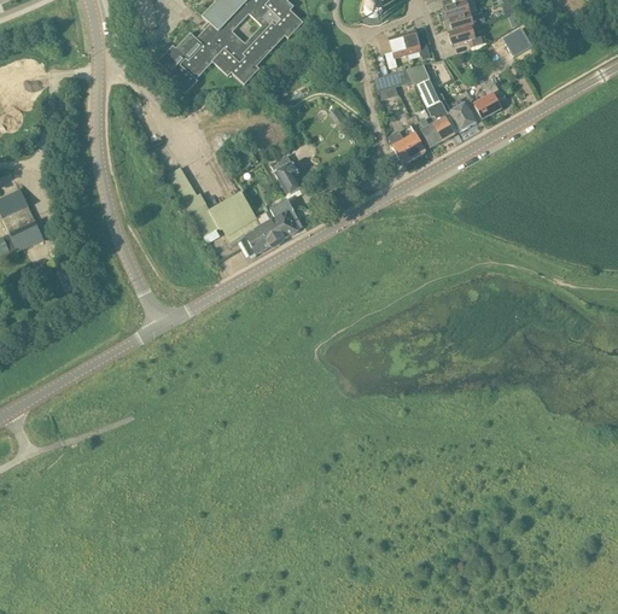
[(214,0),(202,13),(210,22),(197,36),(190,31),(175,47),(173,45),(157,60),(170,72),(167,76),(185,93),(198,80),(196,77),(213,60),(228,75),(232,71),(244,83),(260,68),(257,65),(285,35),(287,37),(303,21),(290,9),(293,5),(287,0),(214,0)]
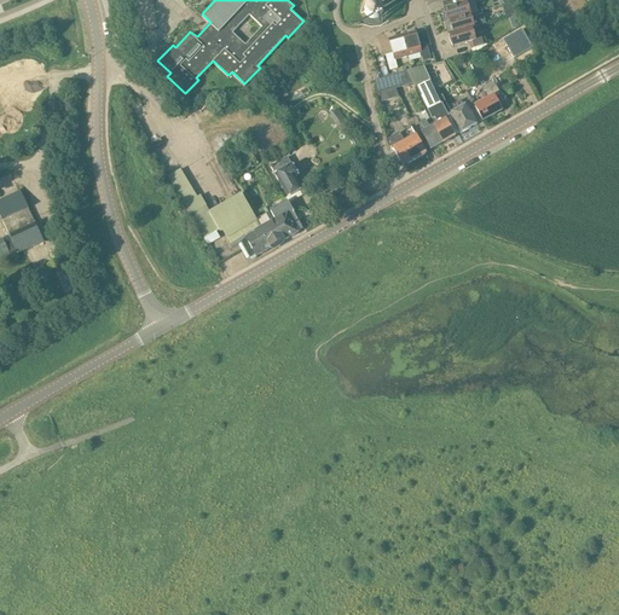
[(379,13),(380,13),(381,12),(382,10),(382,7),(382,5),(382,4),(382,3),(381,0),(365,0),(364,0),(364,1),(363,3),(363,4),(363,5),(363,6),(363,9),(364,10),(364,11),(365,12),(366,13),(368,15),(369,16),(371,16),(375,16),(379,13)]
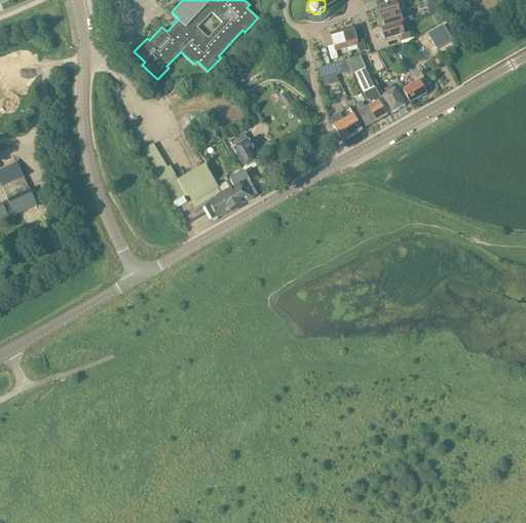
[(380,15),(400,9),(397,0),(390,0),(391,1),(377,5),(380,15)]
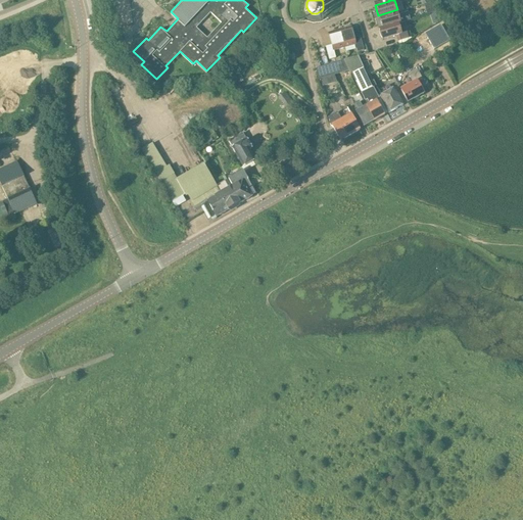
[(398,20),(399,20),(400,20),(398,13),(409,11),(408,7),(397,10),(397,9),(378,15),(382,27),(398,20)]
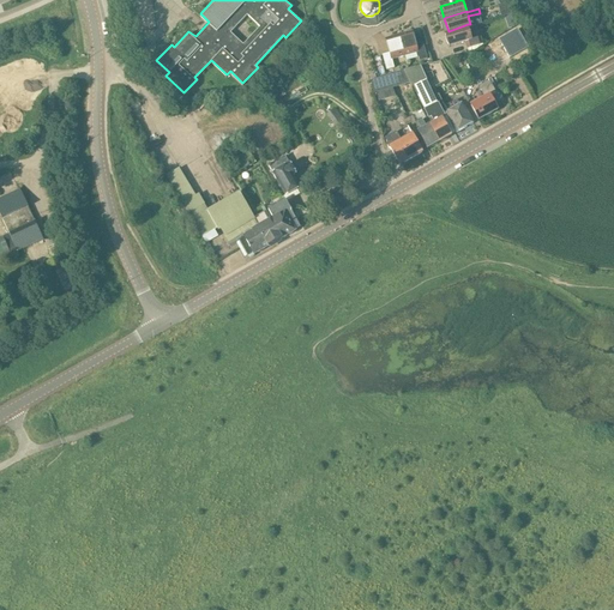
[(473,36),(469,24),(468,24),(449,31),(445,32),(450,44),(467,40),(469,47),(483,42),(481,34),(473,36)]
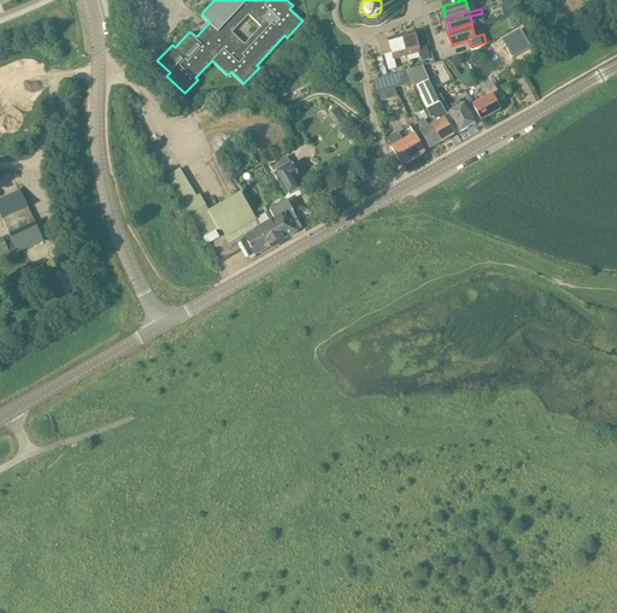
[(522,33),(518,27),(505,34),(507,40),(506,41),(513,54),(530,45),(523,31),(522,33)]
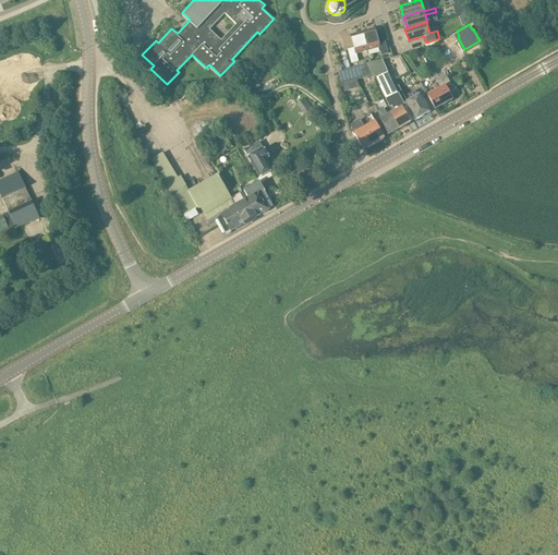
[(362,29),(367,47),(378,45),(380,52),(388,50),(385,37),(378,39),(375,26),(362,29)]
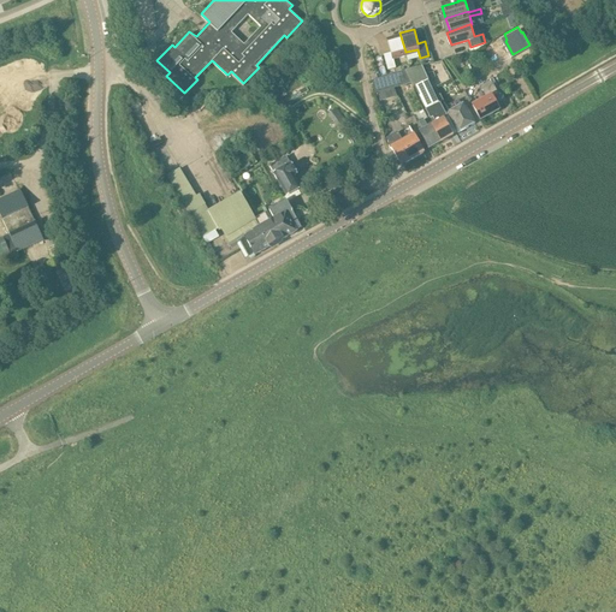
[(392,55),(406,52),(400,33),(388,36),(391,49),(384,52),(388,67),(395,65),(392,55)]
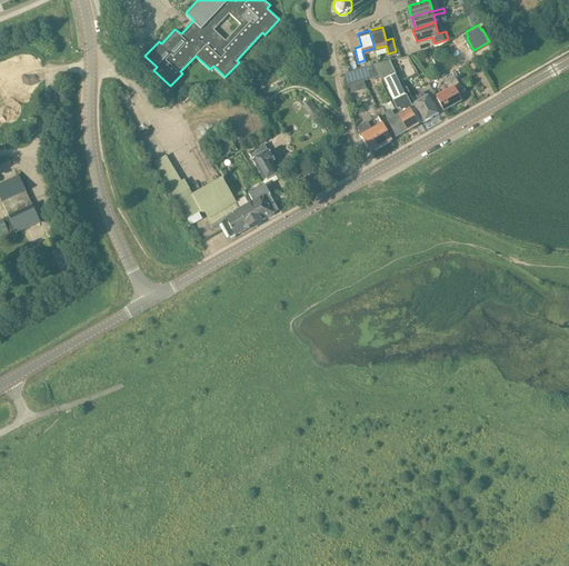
[(375,61),(380,73),(382,72),(385,76),(396,70),(389,57),(375,61)]
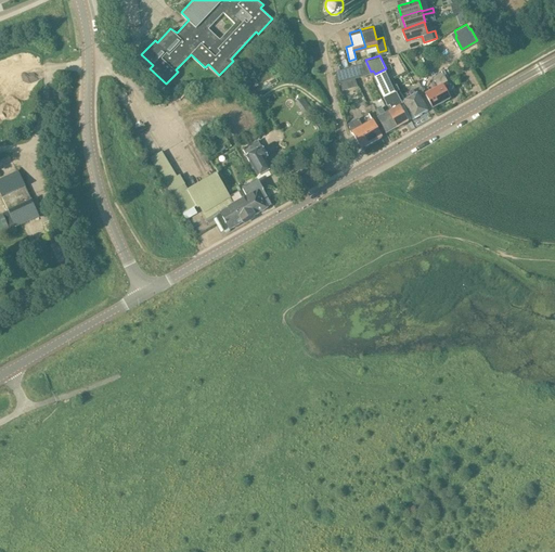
[(355,77),(371,73),(365,61),(350,65),(355,77)]
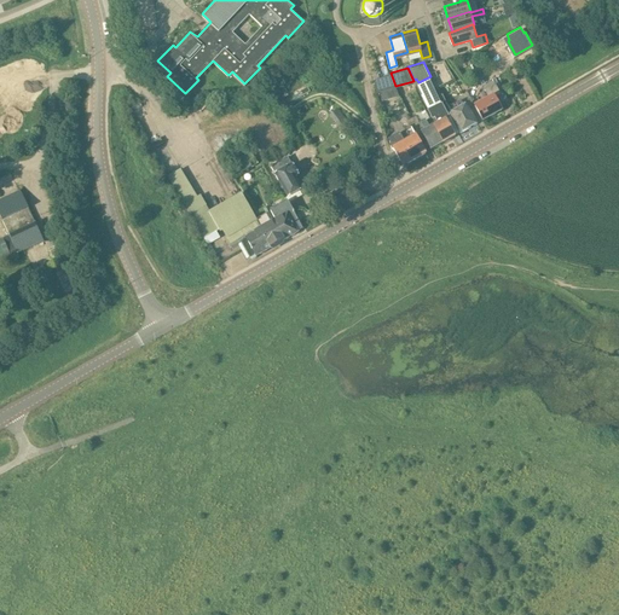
[(377,91),(395,86),(391,73),(375,77),(377,91)]
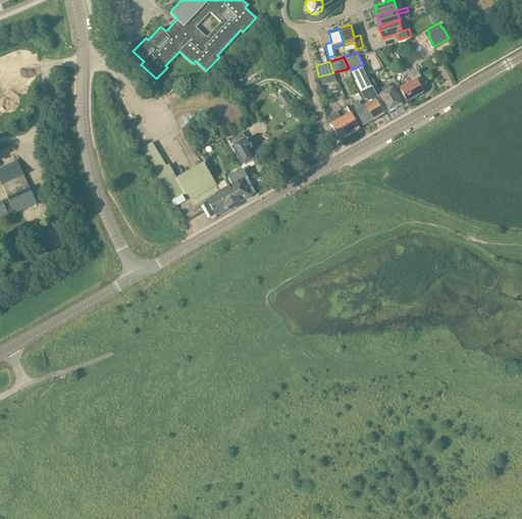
[(407,100),(408,99),(423,91),(416,80),(421,76),(415,64),(406,69),(412,81),(400,88),(407,100)]
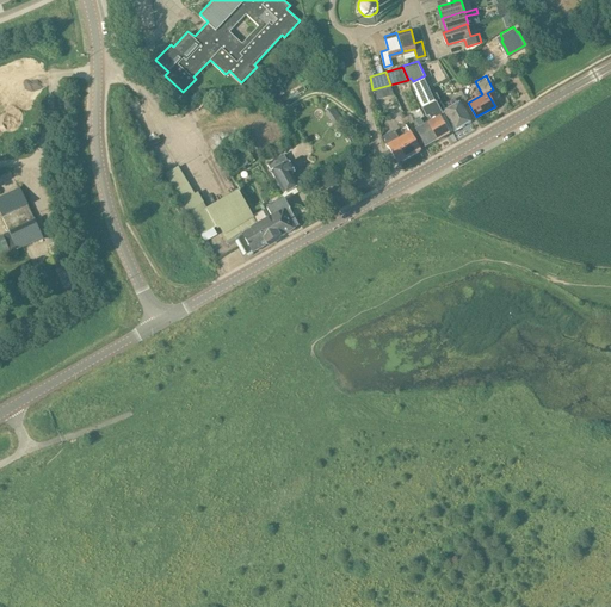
[(434,119),(429,123),(437,138),(449,132),(449,131),(452,130),(443,111),(436,98),(434,98),(424,78),(412,84),(417,93),(424,107),(425,107),(429,113),(431,112),(434,119)]
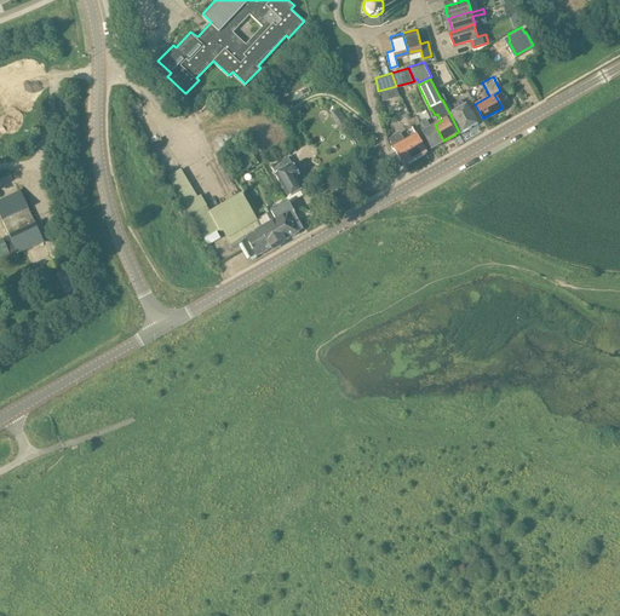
[(449,113),(459,132),(460,131),(477,121),(468,103),(465,104),(464,101),(459,103),(460,107),(451,113),(449,113)]
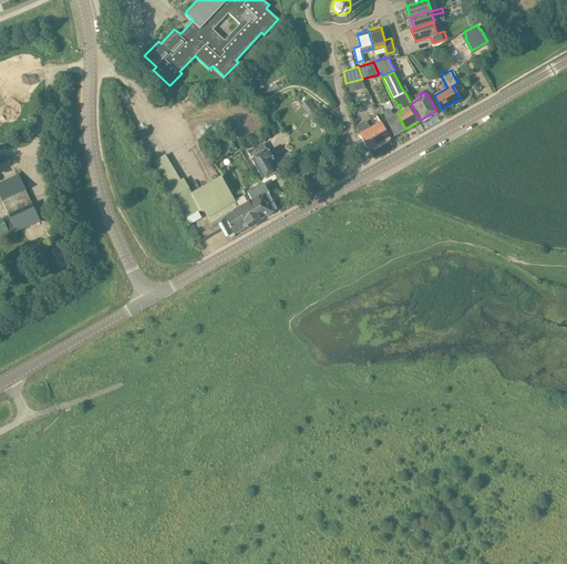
[(405,129),(398,114),(394,115),(391,109),(385,111),(389,118),(385,120),(394,135),(405,130),(405,129)]
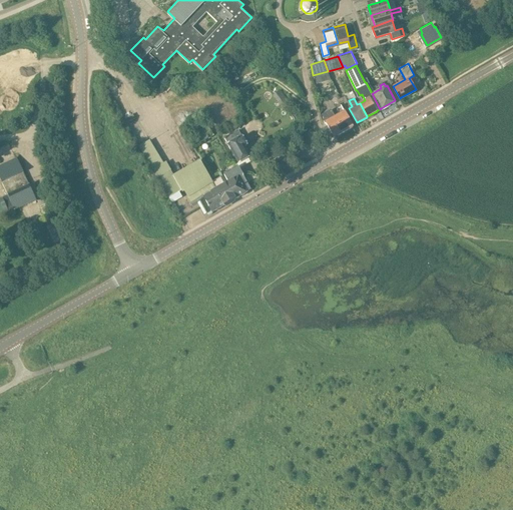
[(344,130),(336,116),(331,108),(322,113),(326,121),(334,135),(344,130)]
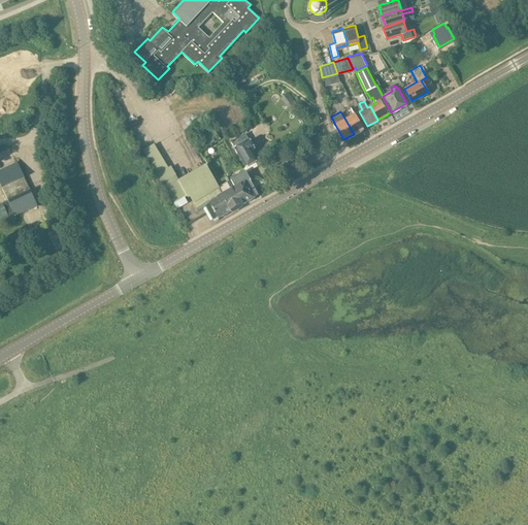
[(345,120),(354,134),(363,128),(355,113),(345,120)]
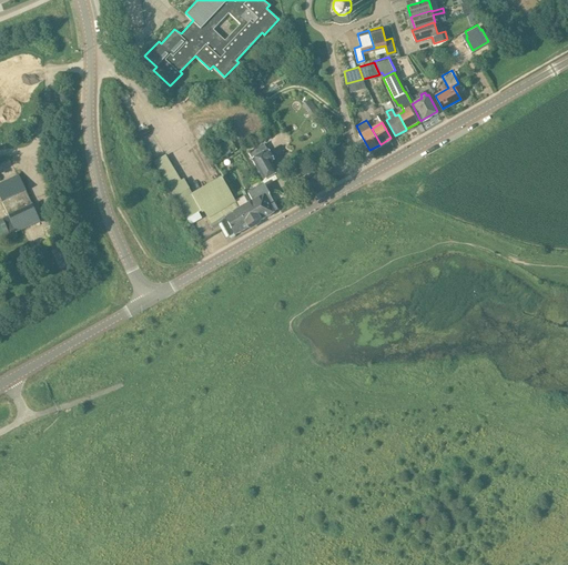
[(314,140),(326,133),(323,125),(310,131),(314,140)]
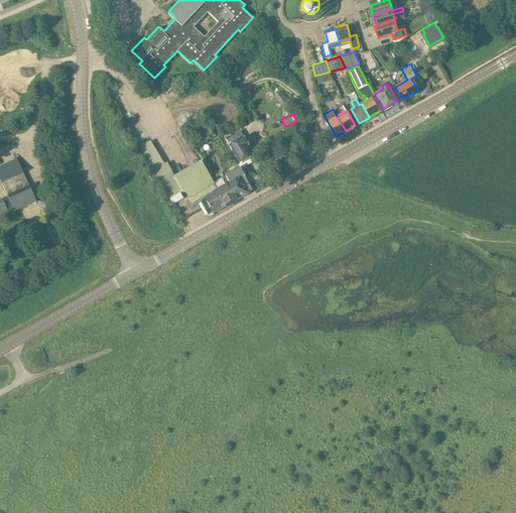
[(203,129),(208,137),(215,133),(210,124),(203,129)]
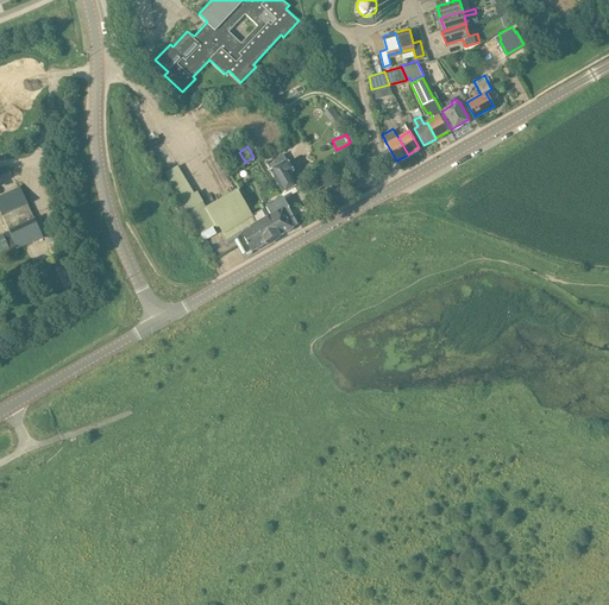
[(232,170),(245,162),(239,152),(226,159),(232,170)]
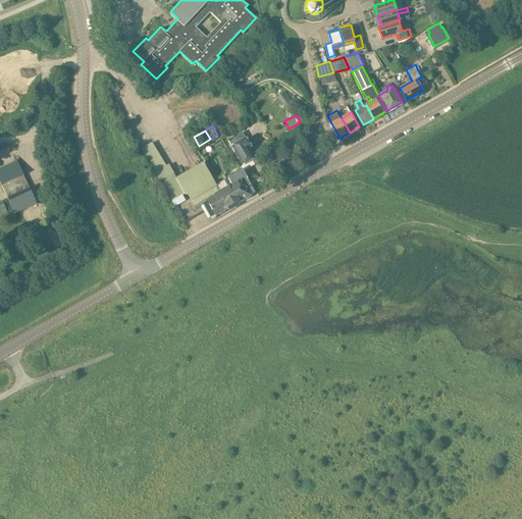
[(243,164),(254,158),(244,139),(232,146),(243,164)]
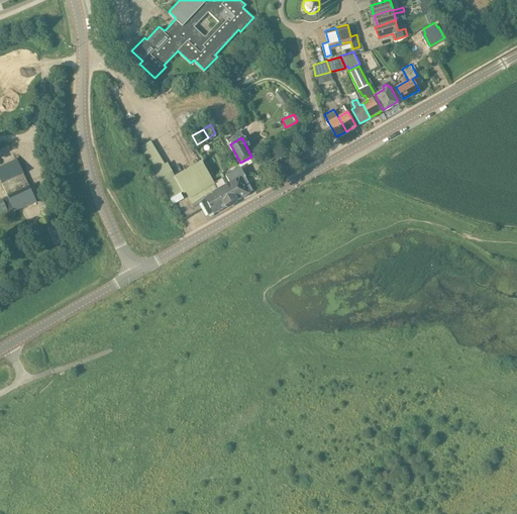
[(232,192),(227,184),(226,185),(221,176),(213,182),(207,171),(208,171),(202,160),(175,176),(172,171),(173,170),(168,162),(165,163),(151,139),(140,145),(154,169),(171,197),(174,203),(184,197),(181,191),(186,188),(194,205),(202,201),(209,212),(213,210),(214,212),(233,201),(229,194),(232,192)]
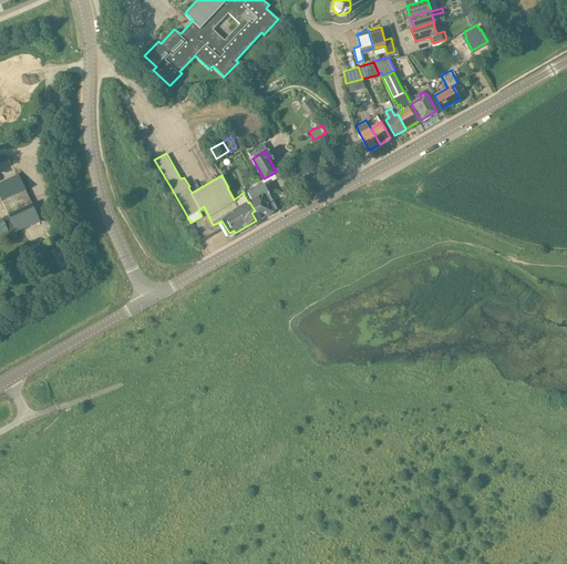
[(0,194),(9,213),(16,228),(16,229),(22,226),(40,217),(33,204),(19,172),(0,181),(0,194)]
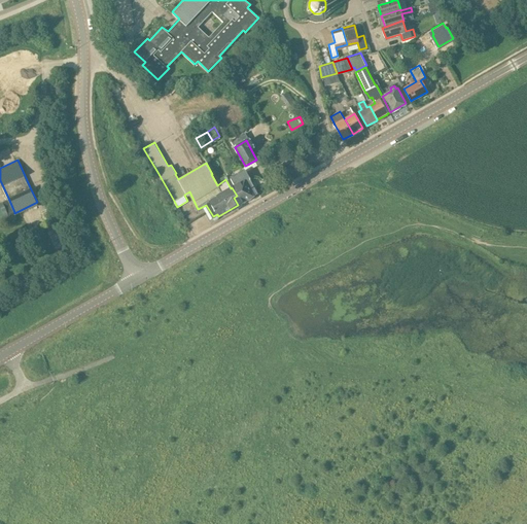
[(234,198),(238,205),(254,197),(253,195),(257,193),(248,178),(249,178),(244,170),(231,177),(235,186),(232,187),(237,196),(234,198)]
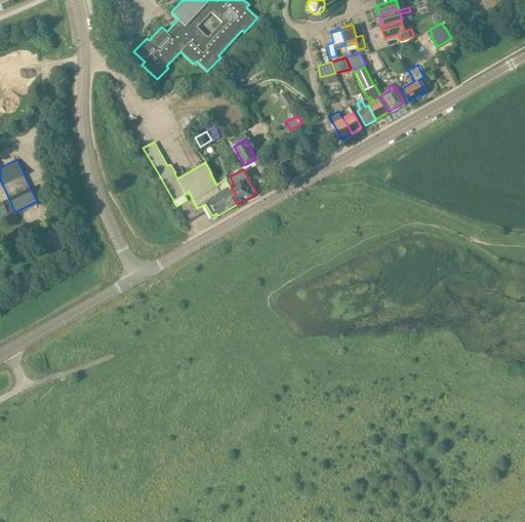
[(9,214),(14,211),(8,197),(0,200),(0,218),(9,214)]
